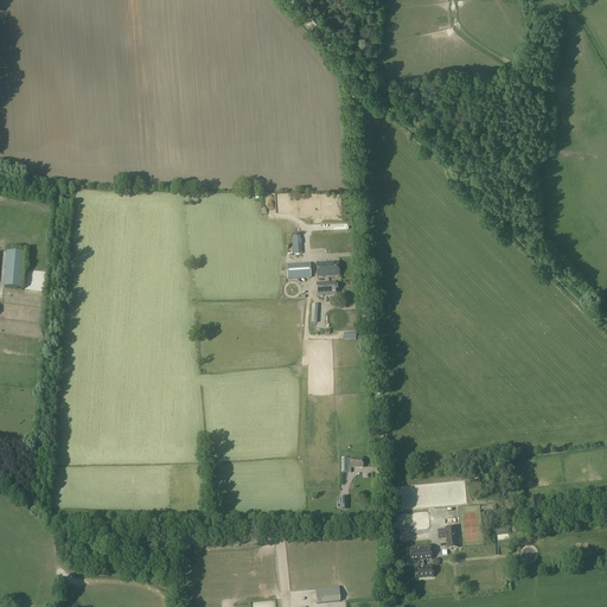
[(325,242),(319,242),(319,238),(308,238),(308,248),(325,249),(325,242)]
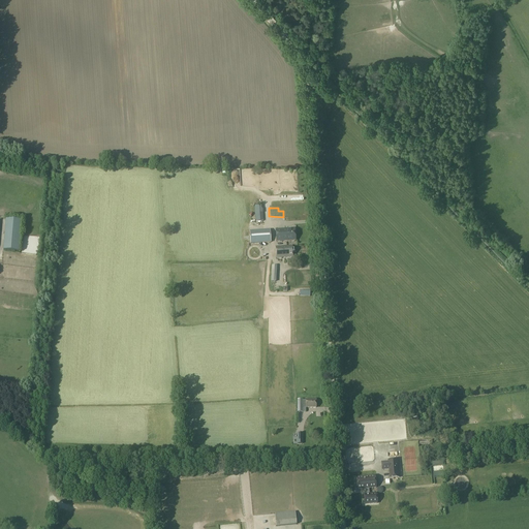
[(5,219),(3,250),(19,251),(22,220),(5,219)]
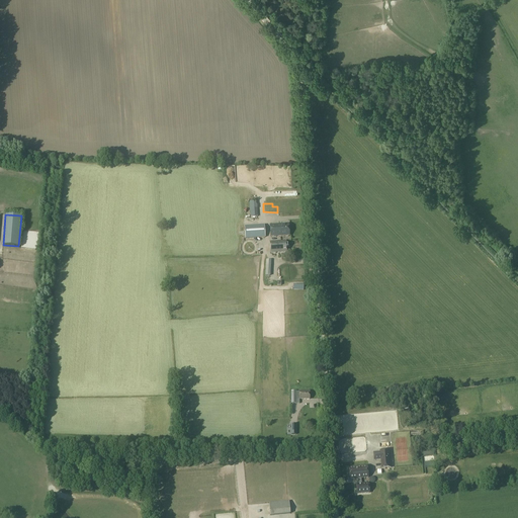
[(271,237),(289,236),(288,224),(270,226),(271,237)]
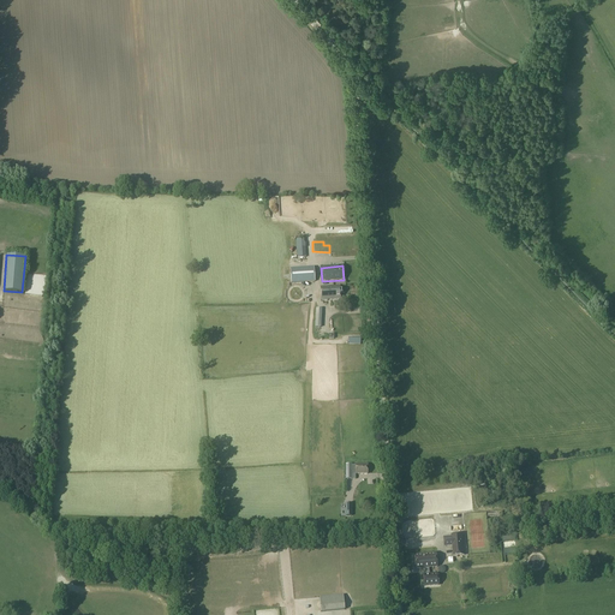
[(314,267),(290,269),(291,284),(315,281),(314,267)]
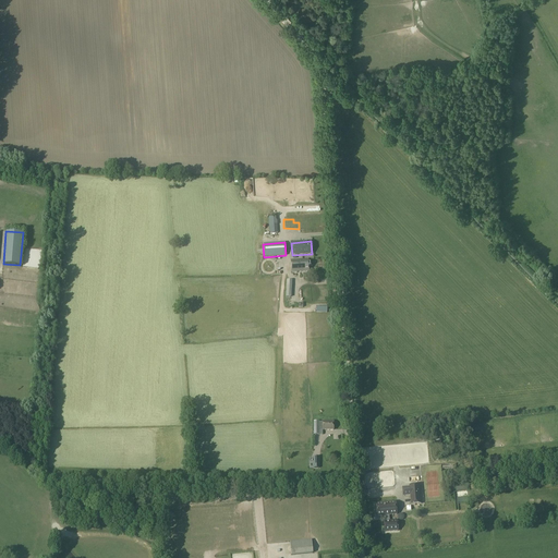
[(292,273),(308,271),(307,259),(291,261),(292,273)]
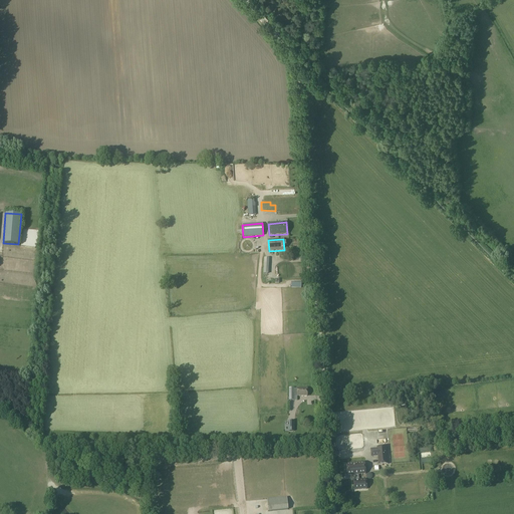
[(307,397),(307,389),(297,389),(289,389),(289,398),(294,398),(294,396),(297,396),(297,397),(307,397)]
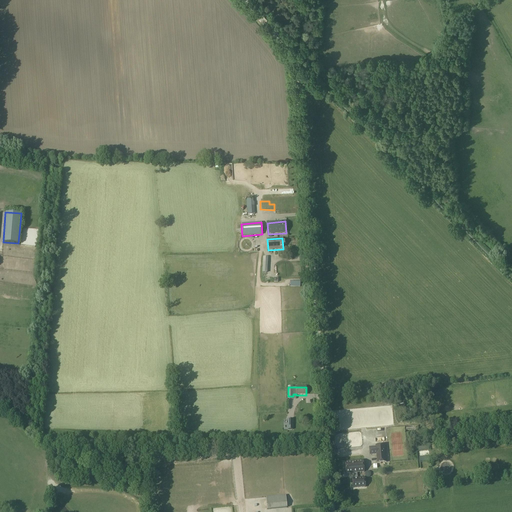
[(391,433),(392,438),(394,438),(395,441),(400,440),(398,431),(391,433)]
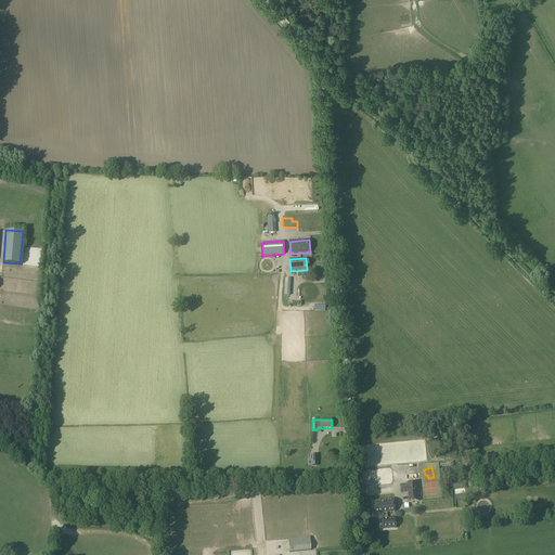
[(420,501),(417,482),(408,482),(408,485),(400,486),(401,493),(408,493),(410,502),(420,501)]
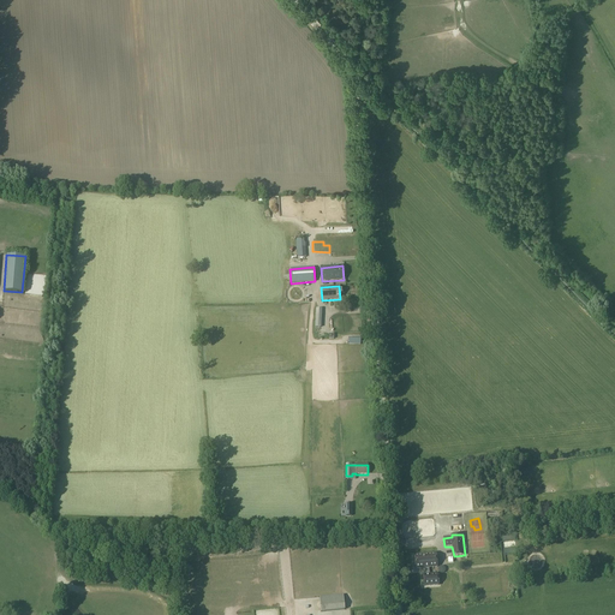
[(424,568),(424,573),(425,574),(429,574),(429,568),(437,567),(436,553),(415,555),(416,569),(424,568)]
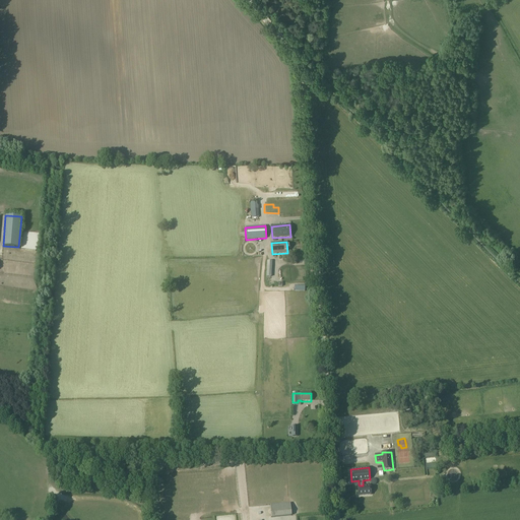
[(359,496),(371,495),(370,484),(358,486),(359,496)]
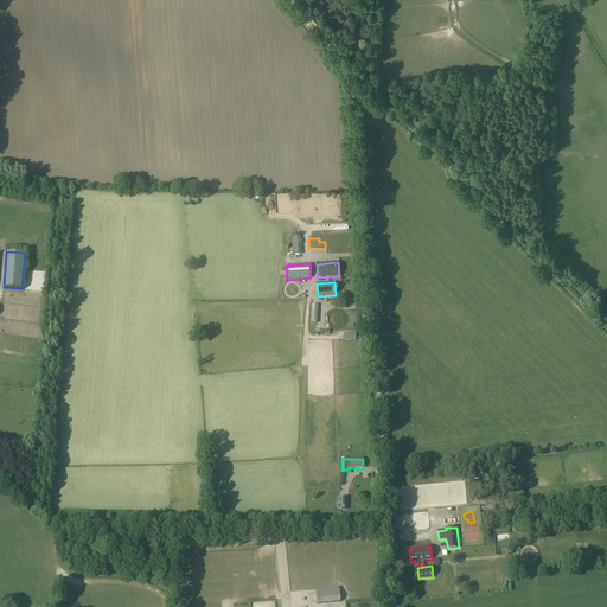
[(317,604),(340,602),(338,588),(315,589),(317,604)]
